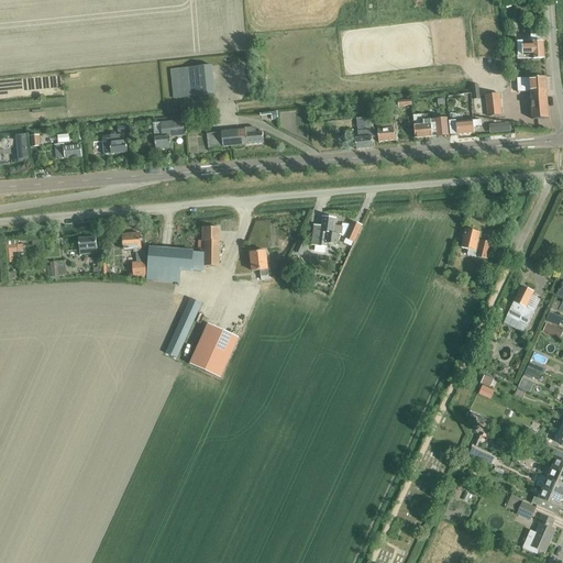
[(530,41),(516,41),(517,59),(531,58),(531,61),(543,59),(542,42),(541,42),(540,35),(530,35),(530,41)]
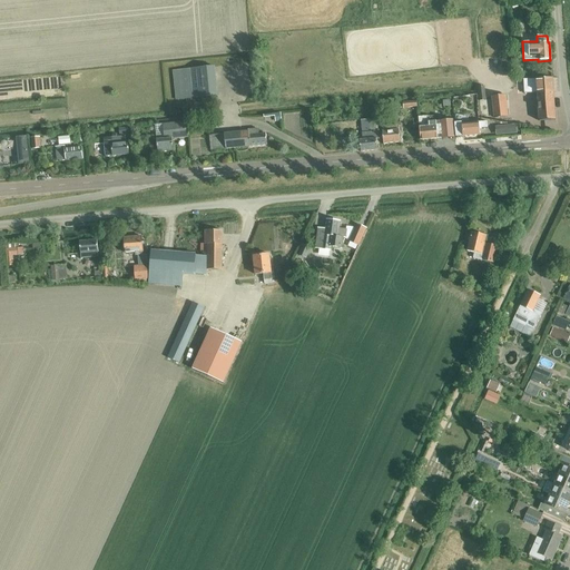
[(178,71),(182,101),(217,97),(214,67),(178,71)]
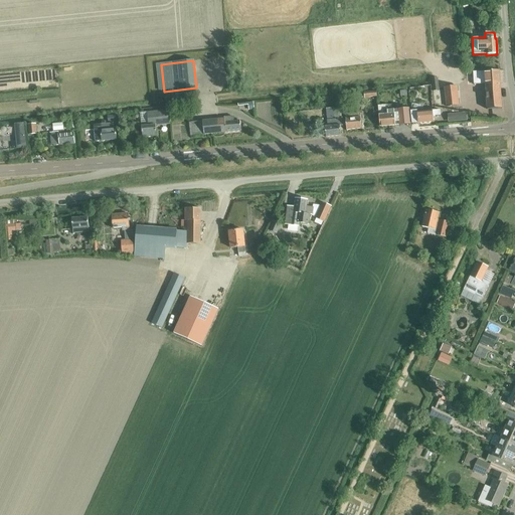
[(486,110),(500,109),(498,70),(473,72),(473,84),(484,83),(486,110)]
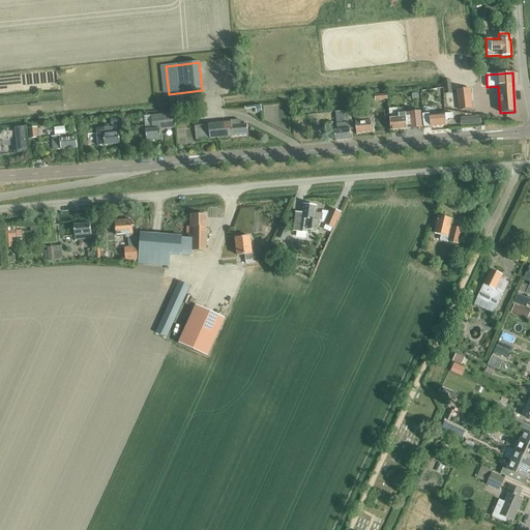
[(470,89),(457,90),(459,111),(472,109),(470,89)]
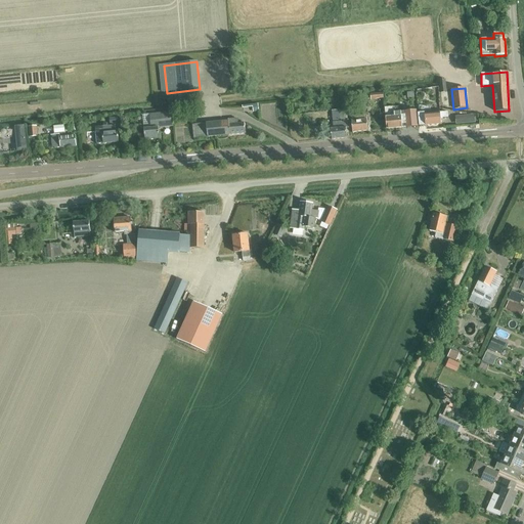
[(447,113),(430,114),(430,110),(430,107),(419,105),(419,113),(419,126),(440,124),(440,118),(447,118),(447,113)]
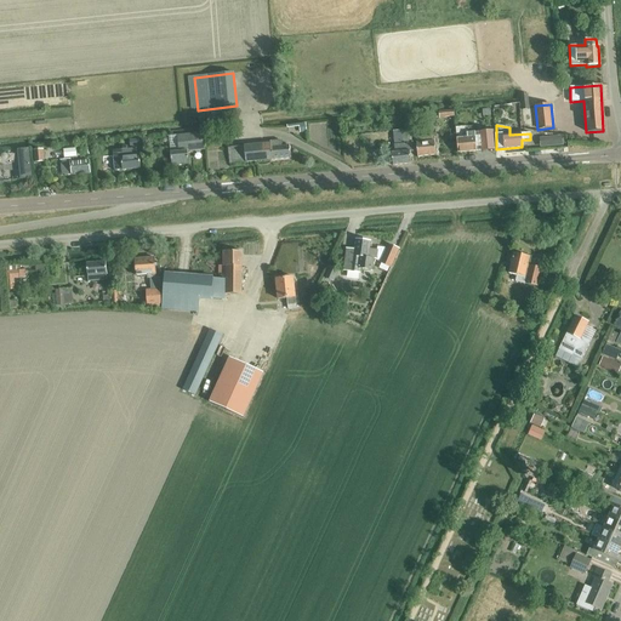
[(410,131),(402,131),(393,131),(394,153),(393,153),(394,166),(411,165),(410,152),(414,151),(412,143),(411,143),(410,131)]
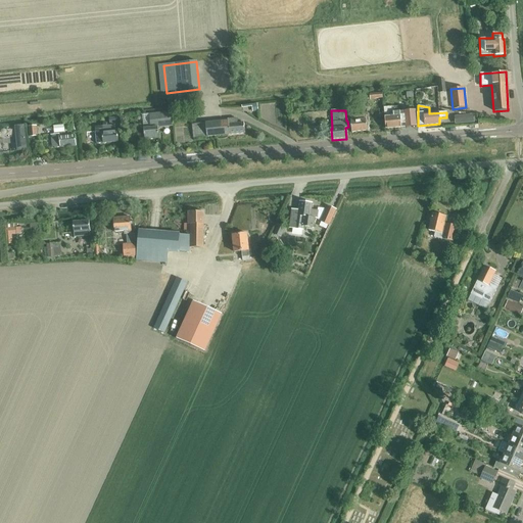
[(403,114),(401,114),(400,110),(383,112),(385,129),(402,127),(401,124),(405,123),(405,127),(417,126),(415,110),(403,111),(403,114)]
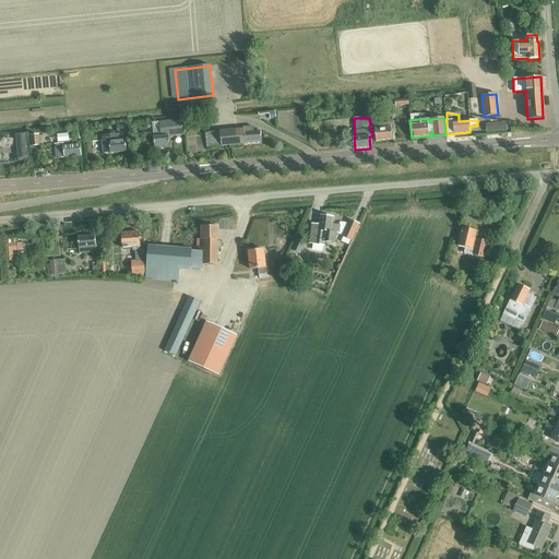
[(171,121),(173,135),(185,134),(183,120),(171,121)]
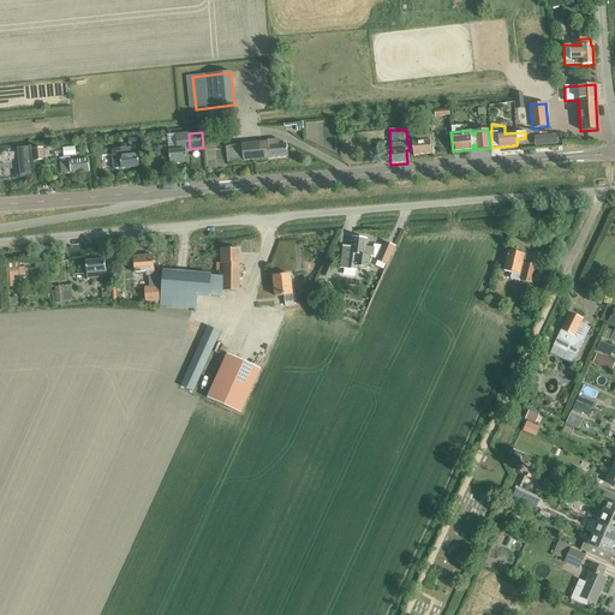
[(186,150),(190,149),(189,133),(175,135),(177,150),(169,151),(171,166),(187,163),(186,150)]
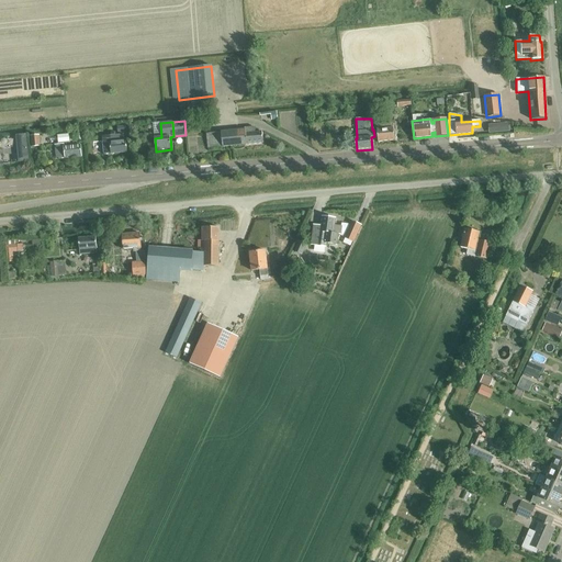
[(377,124),(379,143),(395,141),(393,123),(377,124)]
